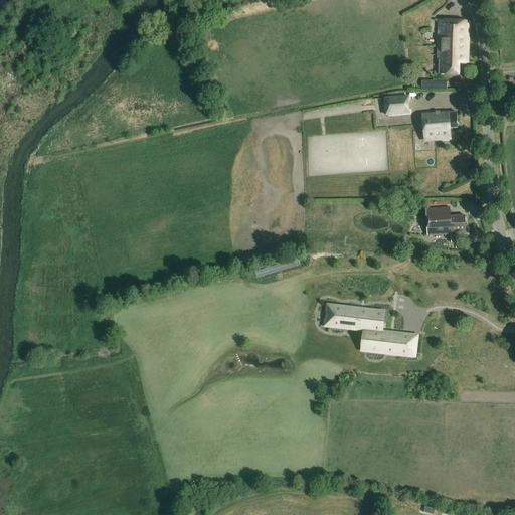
[(238,0),(233,0),(232,0),(233,9),(240,7),(238,0)]
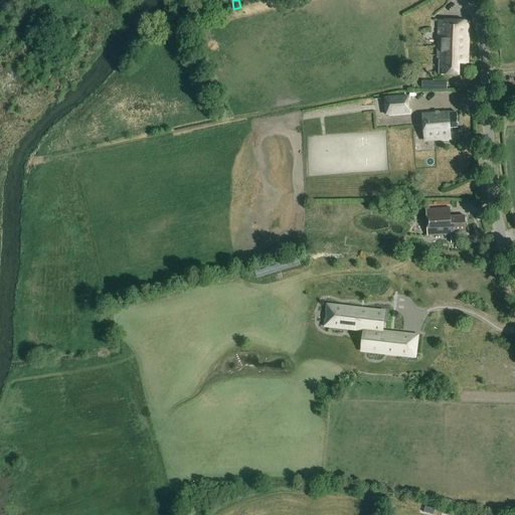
[(469,22),(439,21),(438,61),(439,61),(439,75),(459,76),(459,65),(467,65),(469,22)]
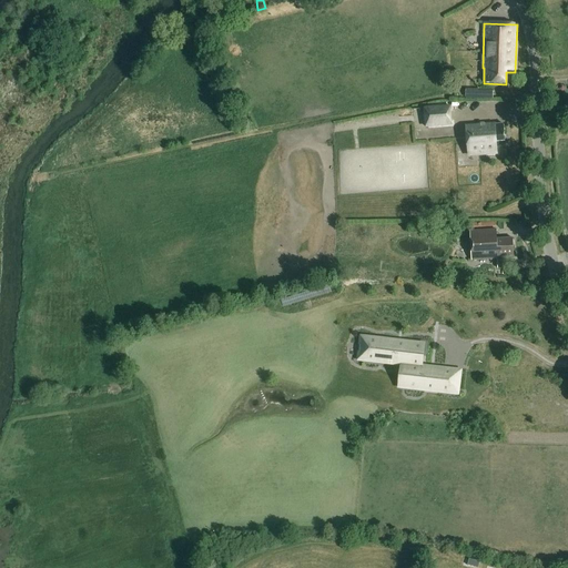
[(425,128),(452,125),(450,108),(424,110),(425,128)]
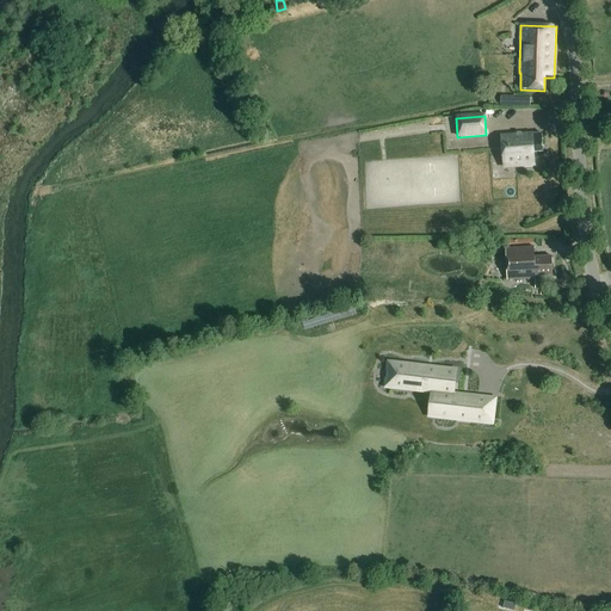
[(542,153),(543,153),(542,134),(541,134),(501,137),(504,168),(535,165),(534,154),(542,153)]
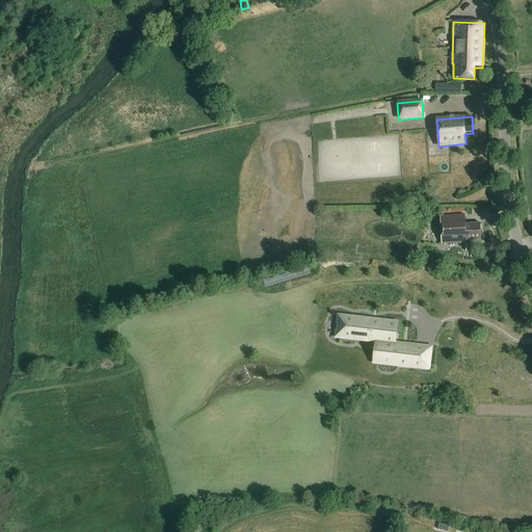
[(466,224),(464,216),(440,217),(442,244),(466,243),(466,253),(473,251),(472,241),(481,241),(480,223),(466,224)]
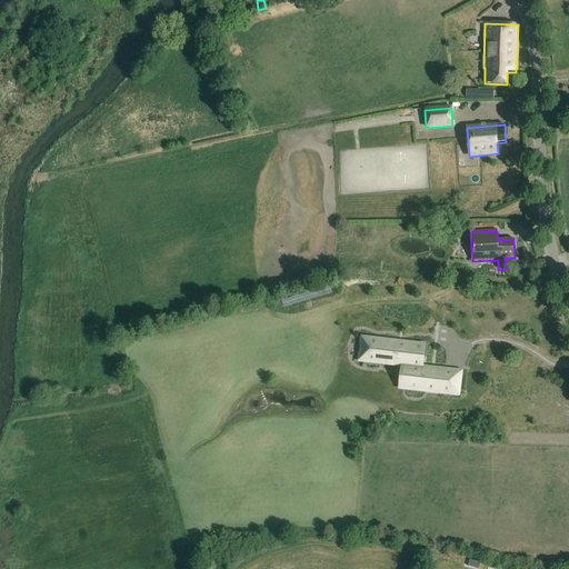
[(401,367),(399,389),(459,396),(461,371),(422,367),(425,345),(359,337),(357,361),(401,367)]
